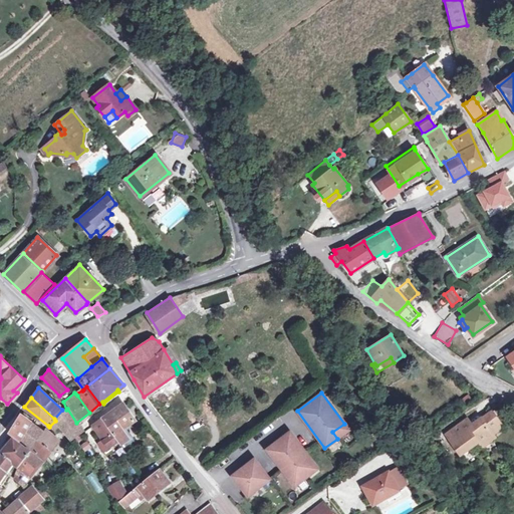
[(105,415),(101,417),(117,440),(122,446),(133,439),(123,427),(133,420),(120,403),(105,415)]
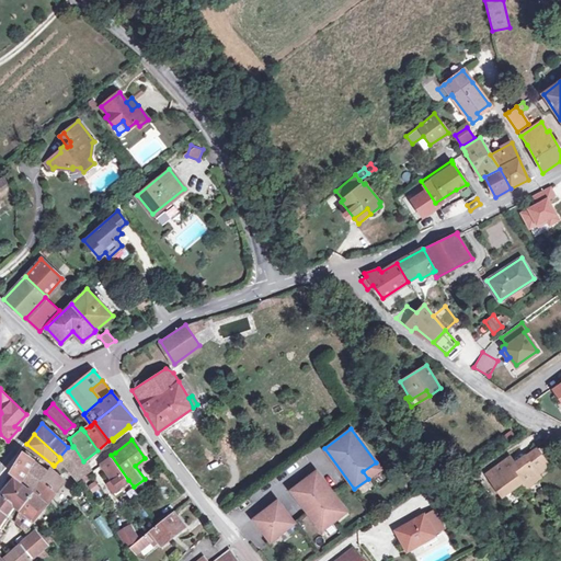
[(72,447),(60,459),(67,466),(79,480),(80,478),(90,470),(83,461),(73,446),(72,447)]
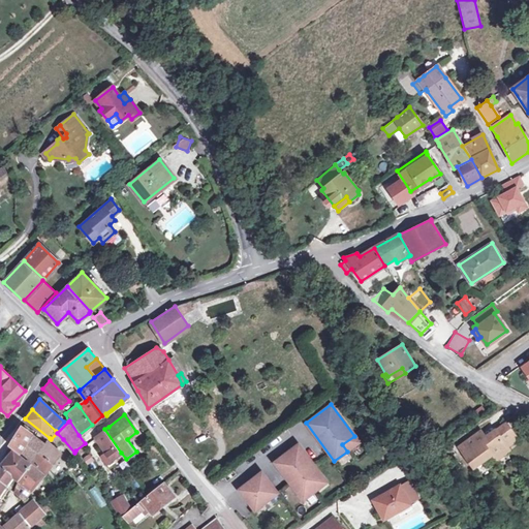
[(459,446),(473,466),(484,459),(491,454),(495,460),(508,449),(506,445),(517,438),(505,423),(487,437),(484,439),(478,432),(459,446)]
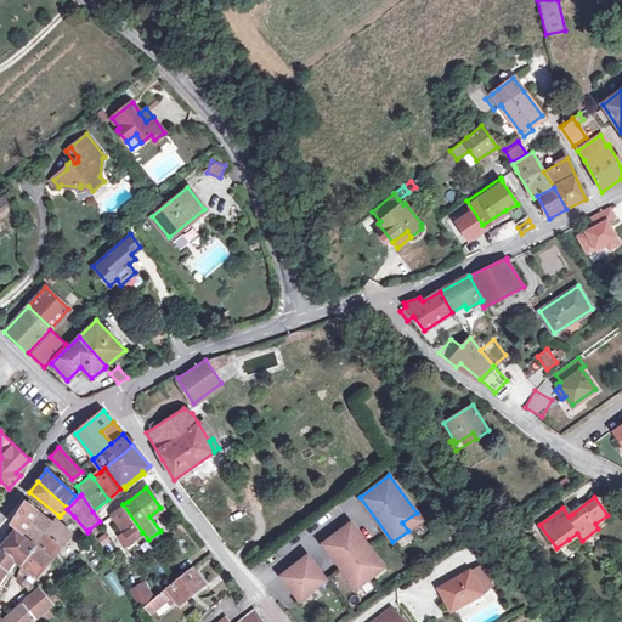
[(38,512),(26,502),(12,521),(17,526),(24,532),(38,512)]
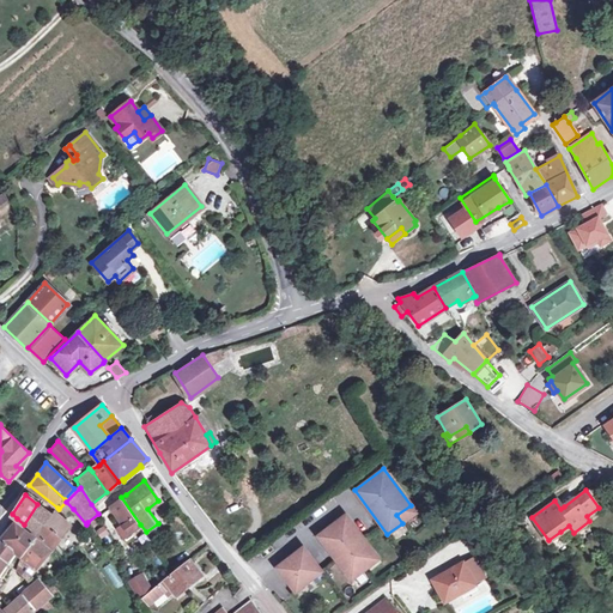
[(121,497),(110,505),(123,525),(129,533),(140,525),(121,497)]
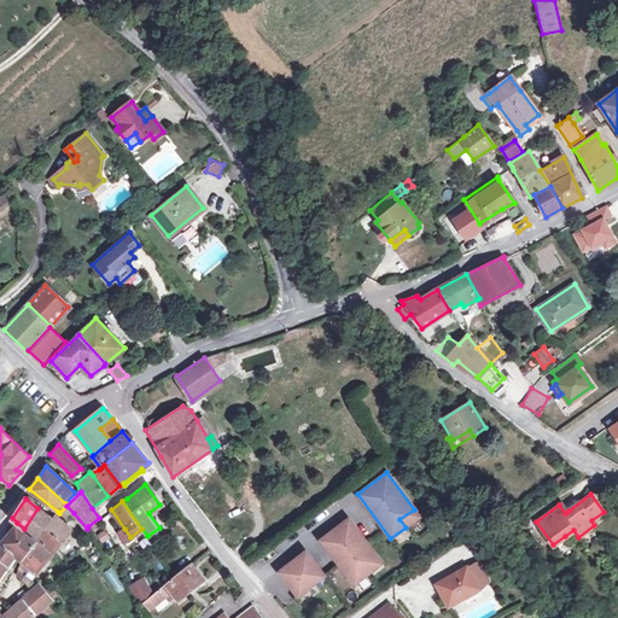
[(561,501),(559,505),(565,513),(569,511),(561,501)]
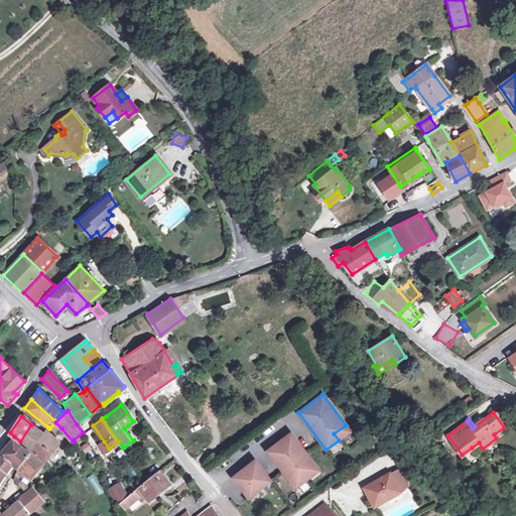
[(61,428),(55,422),(49,428),(56,434),(61,428)]
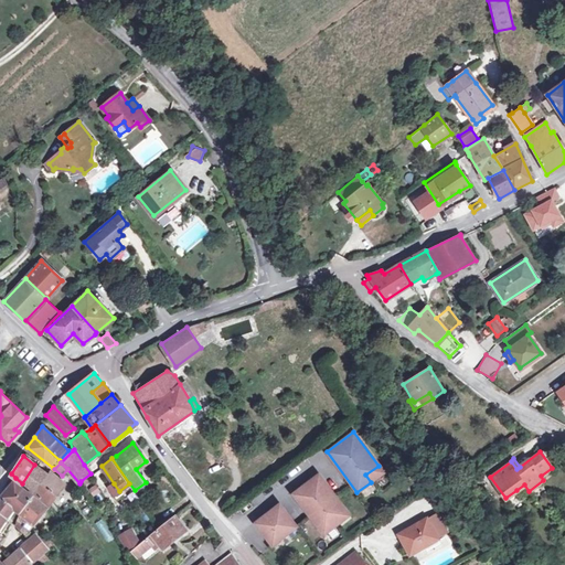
[(48,475),(34,465),(22,483),(34,493),(49,504),(65,483),(50,471),(48,475)]
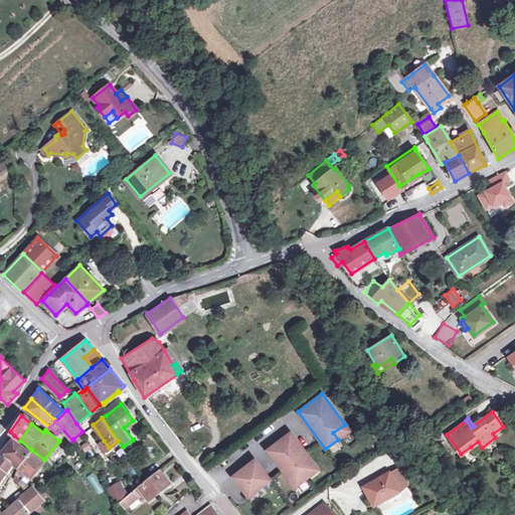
[(345,424),(333,433),(338,440),(350,431),(345,424)]
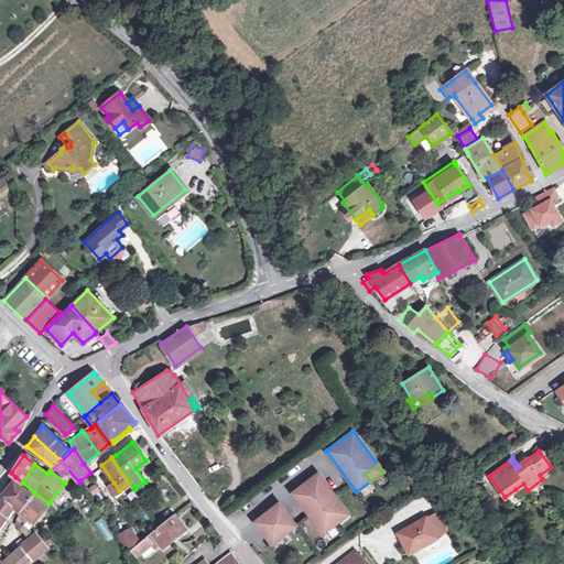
[(317,474),(292,492),(323,533),(336,523),(333,519),(345,510),(317,474)]
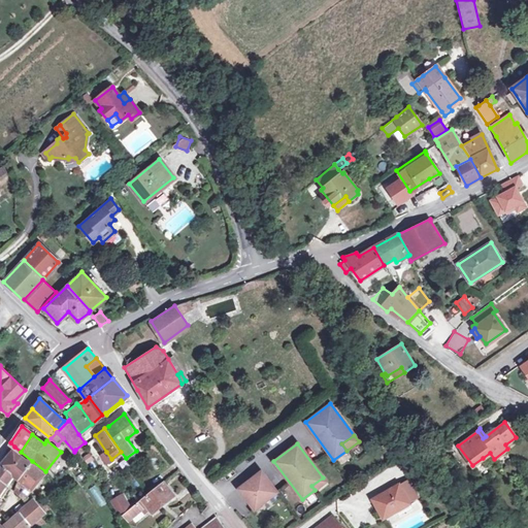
[(31,462),(13,449),(0,464),(12,474),(19,479),(31,462)]
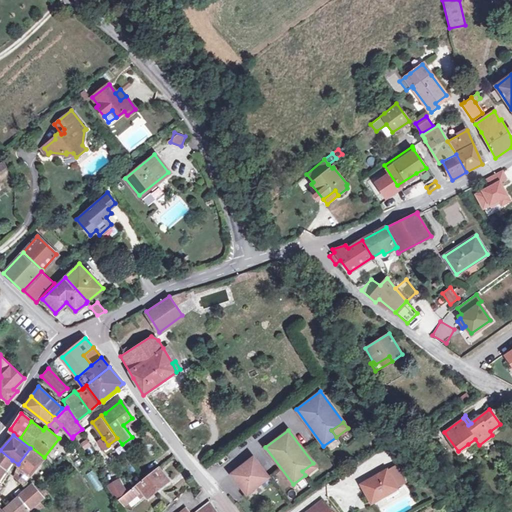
[(103,438),(98,441),(103,448),(108,445),(103,438)]
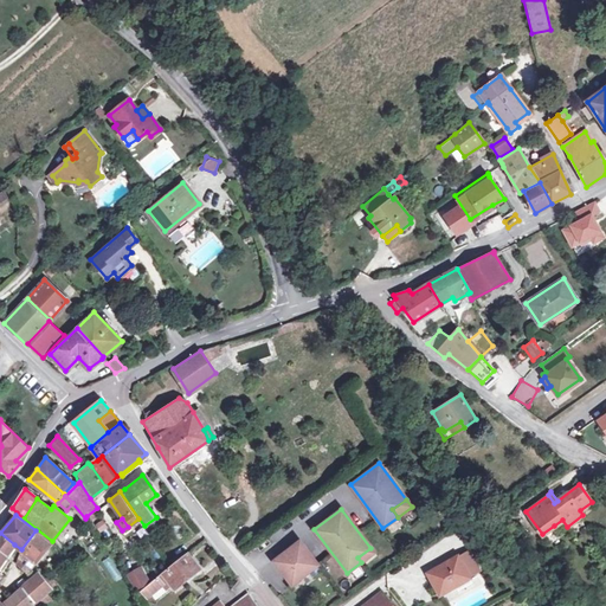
[(96,523),(101,533),(109,529),(104,520),(96,523)]
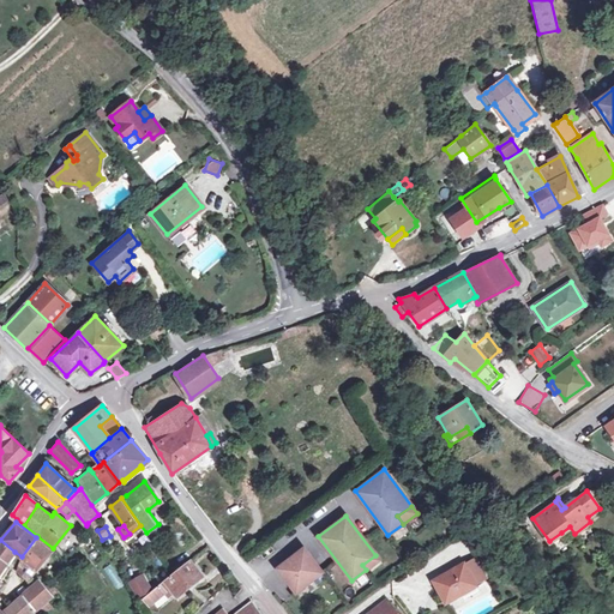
[(561,533),(566,540),(575,534),(570,527),(561,533)]
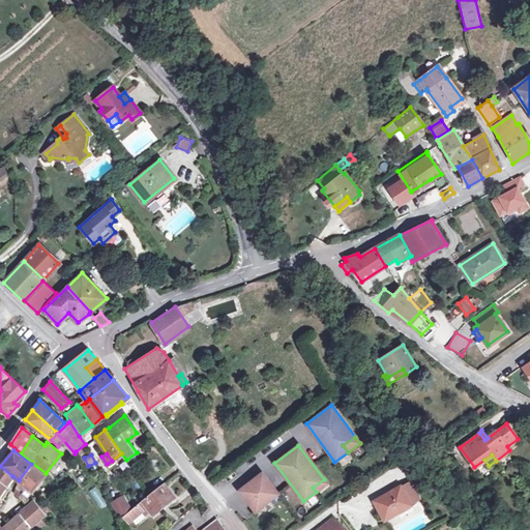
[(98,462),(89,468),(96,480),(107,474),(98,462)]
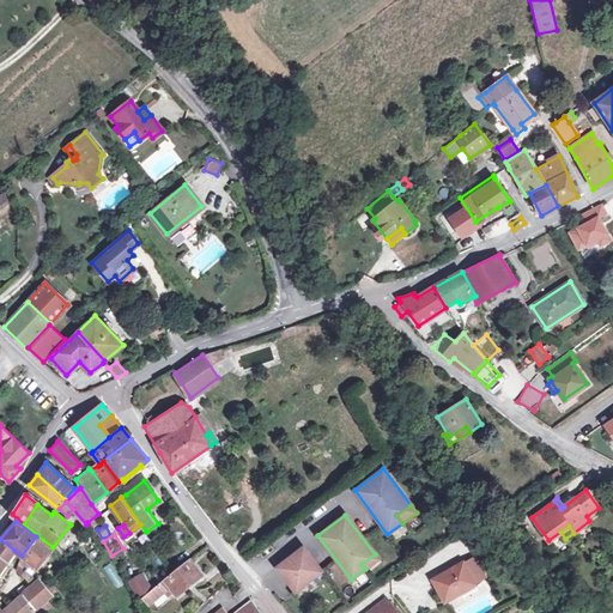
[(52,550),(36,536),(22,556),(17,569),(29,578),(52,550)]
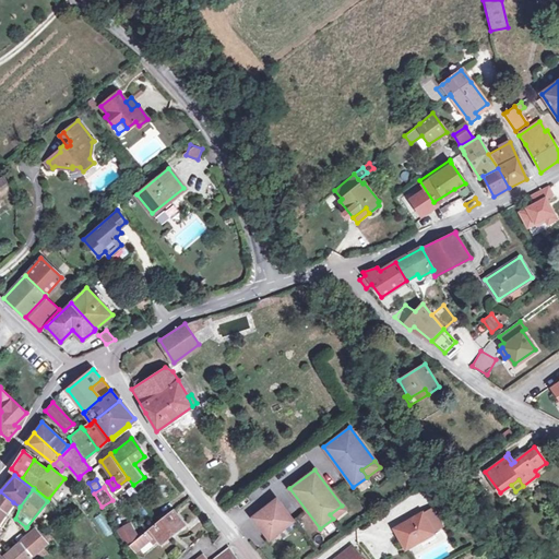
[(0,491),(0,507),(7,512),(13,502),(0,491)]
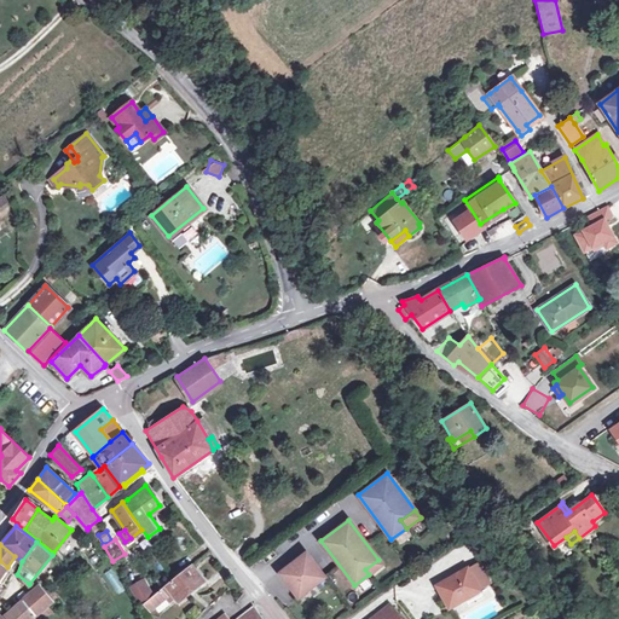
[(306,553),(279,572),(298,596),(324,577),(306,553)]
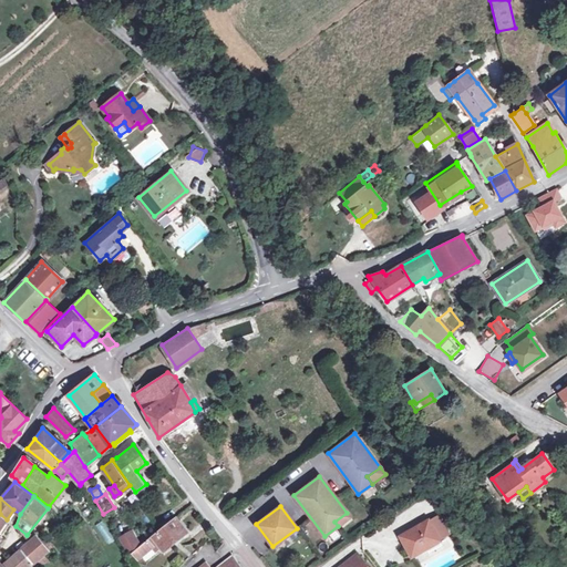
[(347,513),(334,522),(338,526),(350,516),(347,513)]
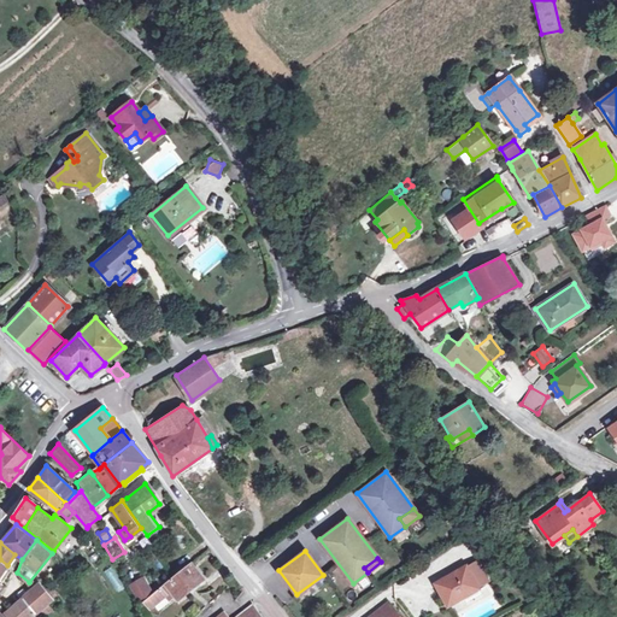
[(174,575),(164,583),(142,600),(150,609),(165,595),(169,599),(174,595),(177,599),(204,579),(189,563),(174,575)]
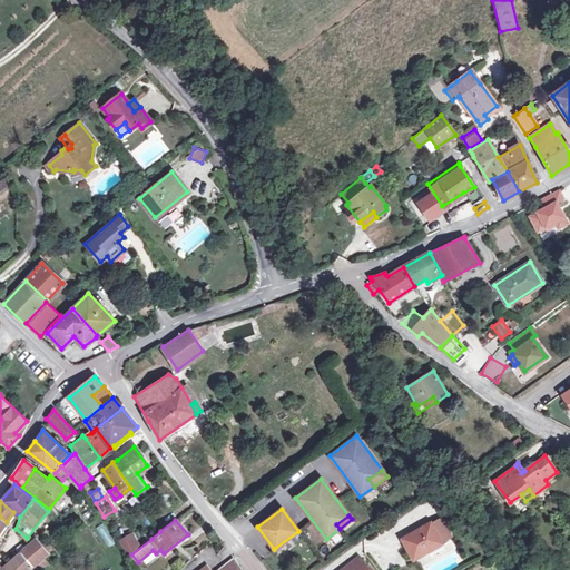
[(442,520),(431,527),(440,542),(451,537),(442,520)]
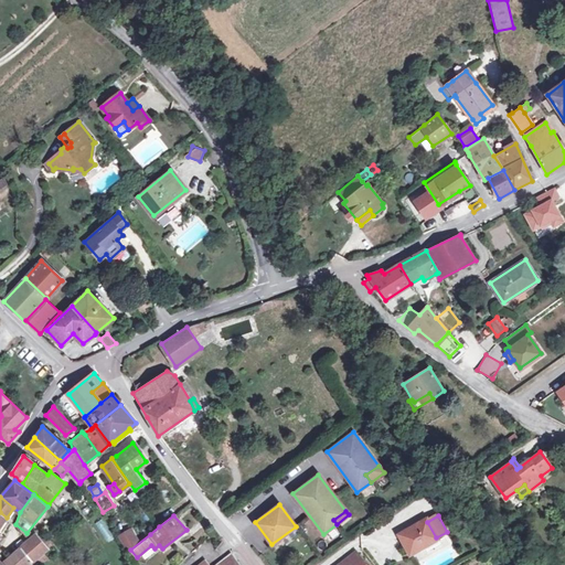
[(104,518),(94,523),(104,543),(114,537),(104,518)]
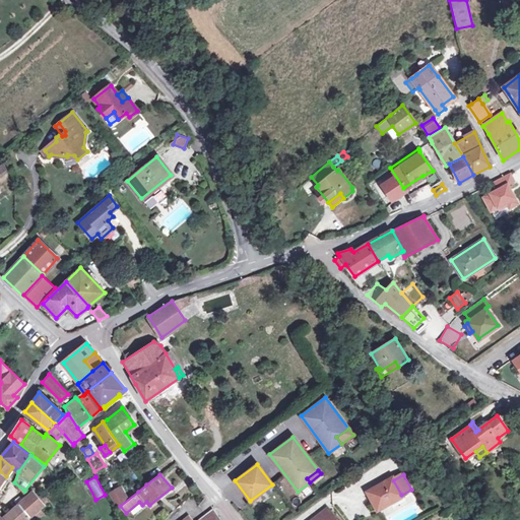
[(392,476),(366,492),(377,511),(390,504),(389,502),(401,495),(393,480),(392,476)]
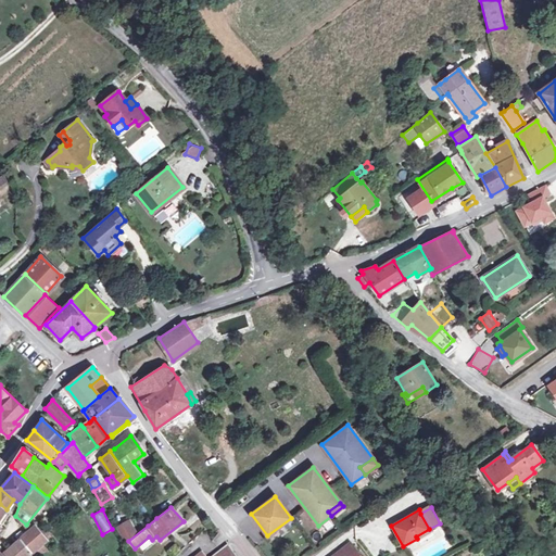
[(35,526),(20,539),(32,553),(42,543),(47,540),(35,526)]
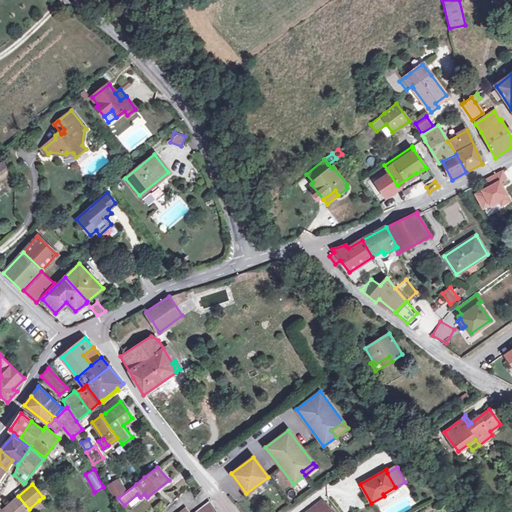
[(399,494),(395,487),(383,494),(384,496),(387,501),(399,494)]
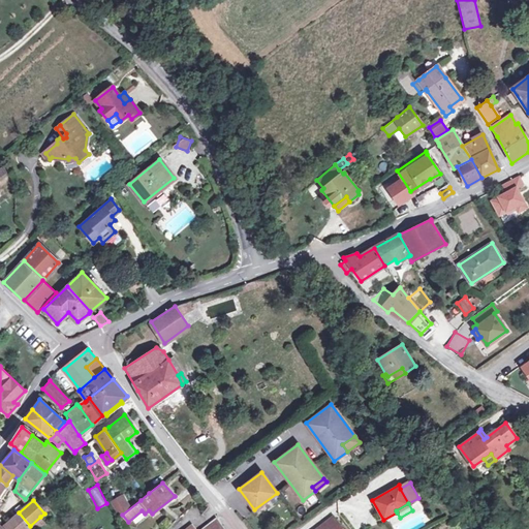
[(19,512),(5,524),(9,528),(8,528),(25,528),(30,526),(19,512)]
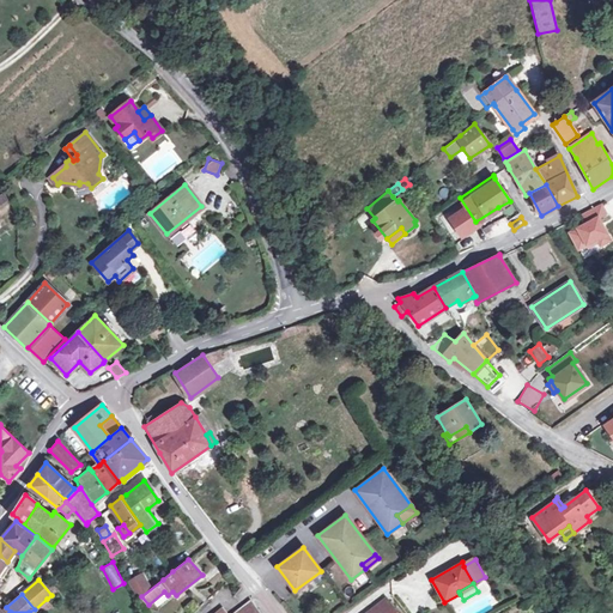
[(396,612),(384,598),(364,612),(396,612)]
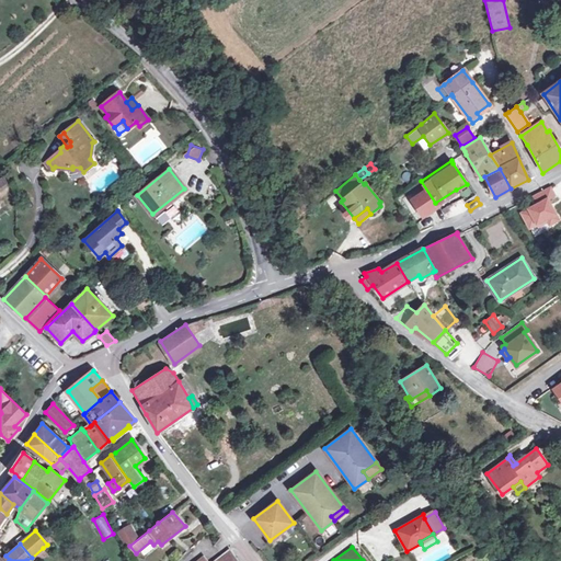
[(39,560),(48,554),(43,548),(32,558),(34,560),(39,560)]
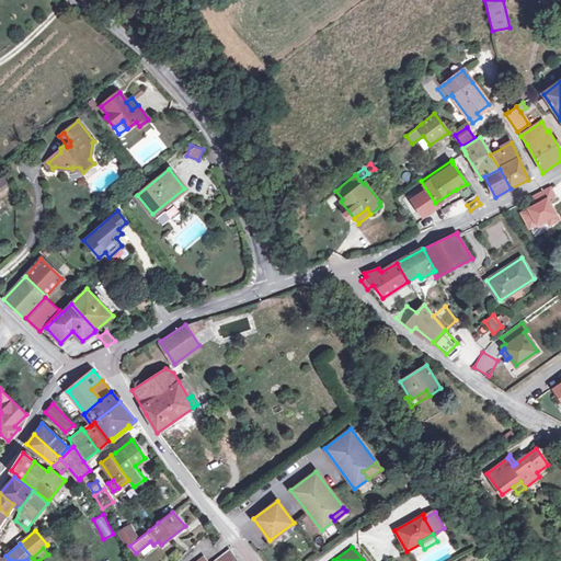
[(236,560),(228,549),(213,560),(236,560)]
